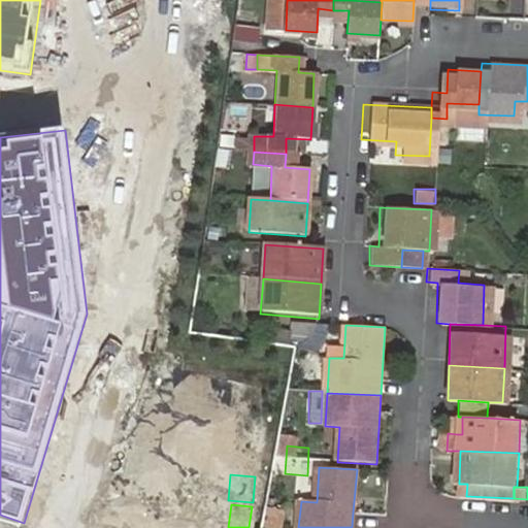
[(265,506),(262,527),(279,527),(283,507),(265,506)]
